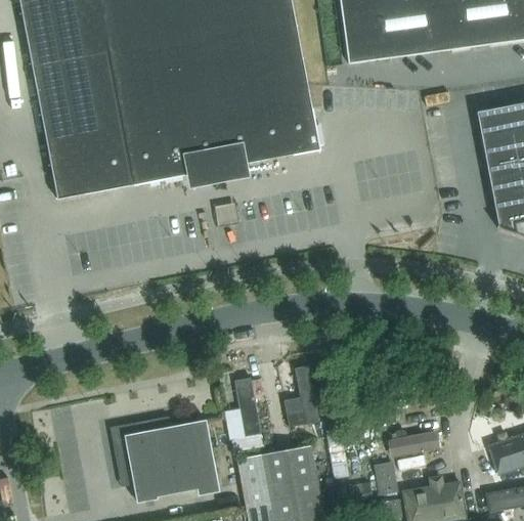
[(19,0),(57,198),(194,172),(195,177),(239,169),(238,164),(268,158),(268,159),(320,148),(312,107),(292,0),(19,0)]
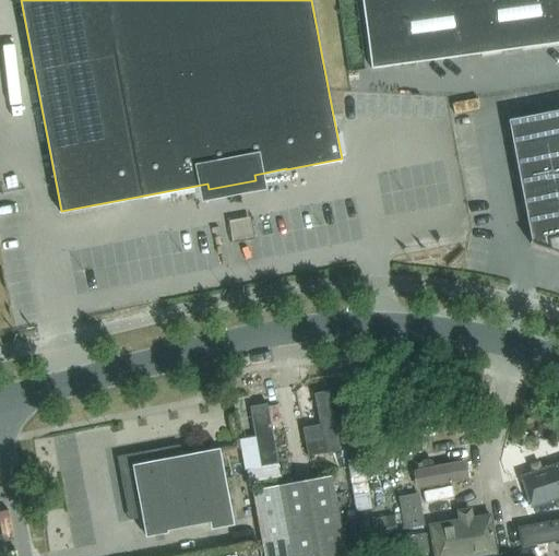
[(361,0),(371,67),(558,40),(558,0),(361,0)]
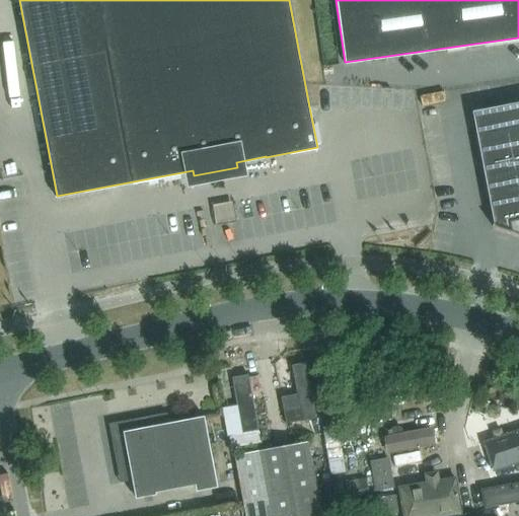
[(518,99),(471,108),(471,109),(478,146),(485,176),(486,182),(493,219),(493,222),(492,223),(518,231),(518,99)]
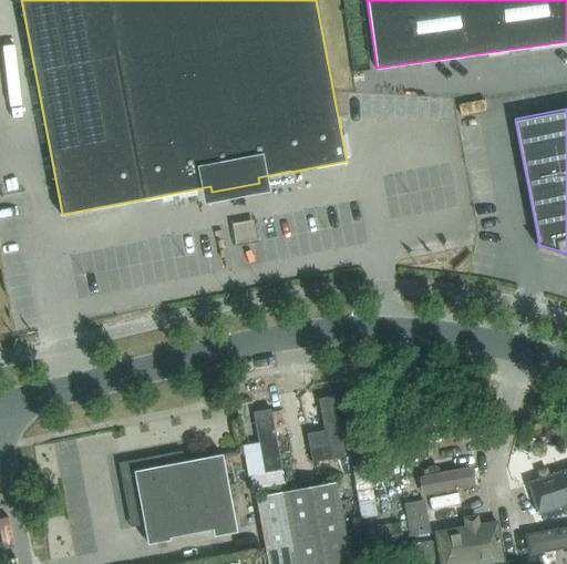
[(334,414),(319,417),(330,473),(344,471),(334,414)]
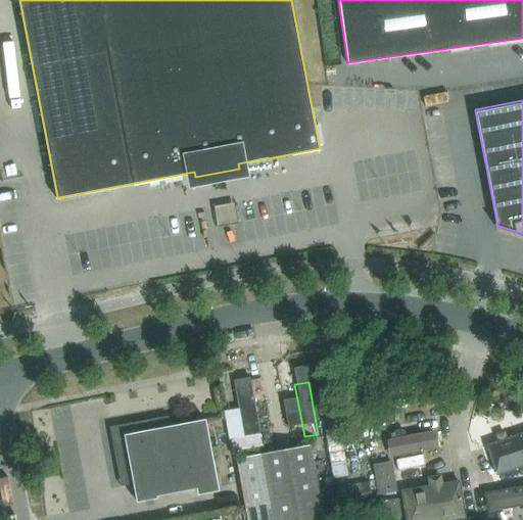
[(242,394),(229,396),(238,448),(252,446),(242,394)]
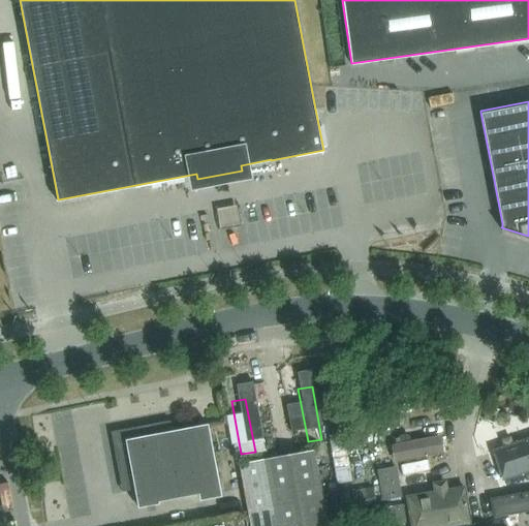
[(494,422),(498,408),(488,404),(483,418),(494,422)]
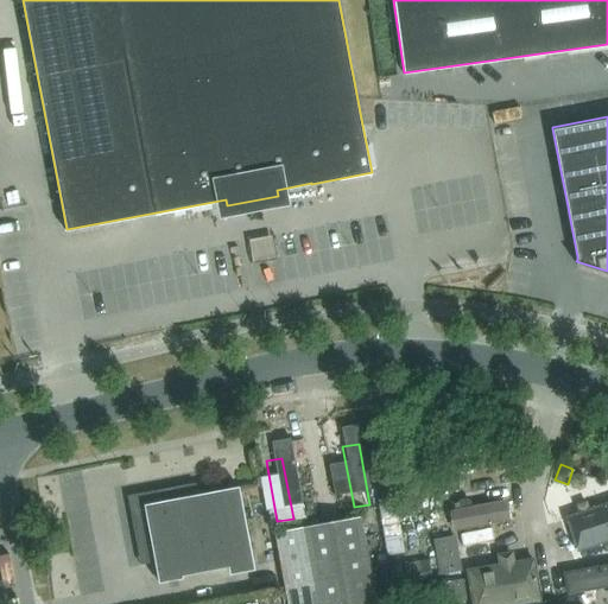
[(195,481),(128,494),(139,551),(152,548),(154,559),(158,578),(228,565),(228,567),(253,564),(239,484),(197,493),(195,481)]
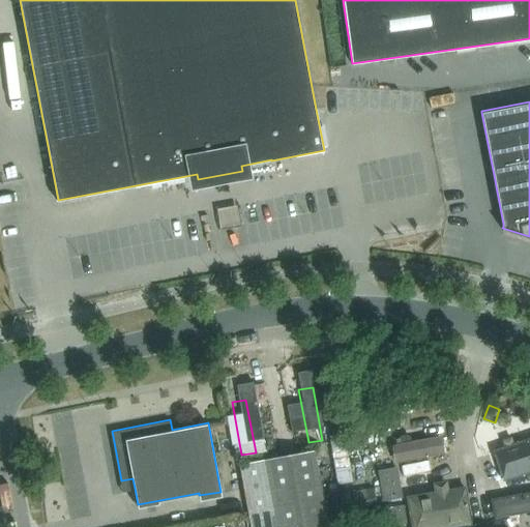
[(446,430),(387,441),(389,456),(401,454),(404,467),(414,465),(412,451),(449,444),(446,430)]
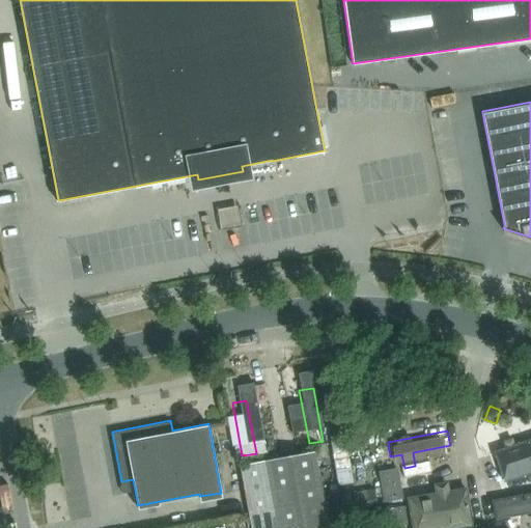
[(530,469),(530,438),(496,450),(505,478),(530,469)]
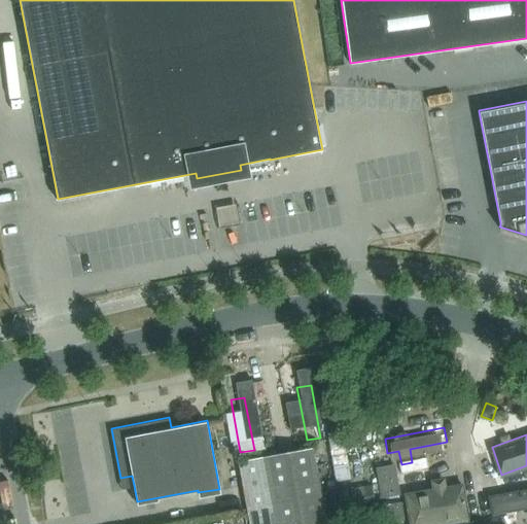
[(248,523),(325,523),(312,446),(262,455),(237,460),(248,523)]
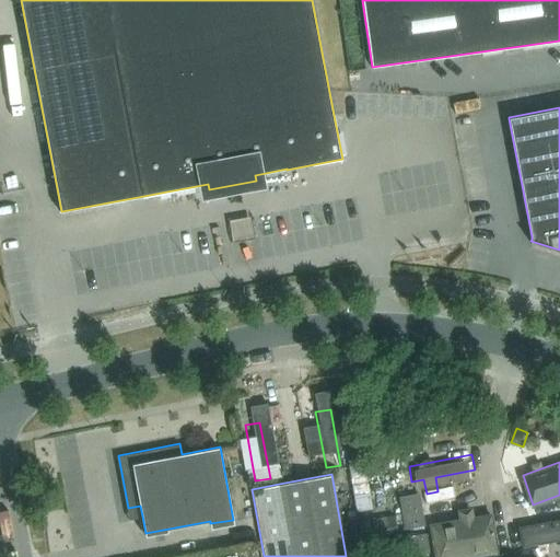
[(400,497),(407,526),(422,523),(417,494),(400,497)]
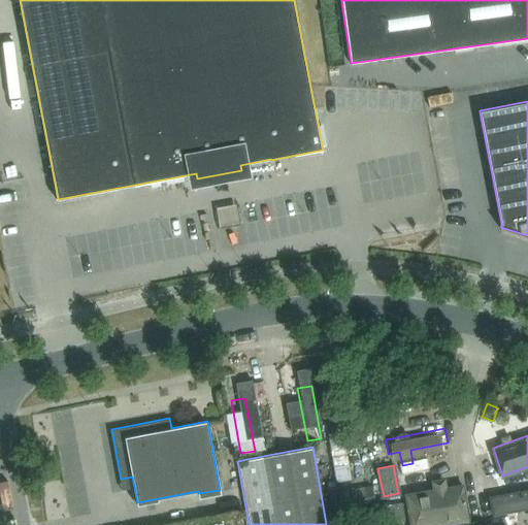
[(338,490),(342,512),(375,505),(371,484),(338,490)]
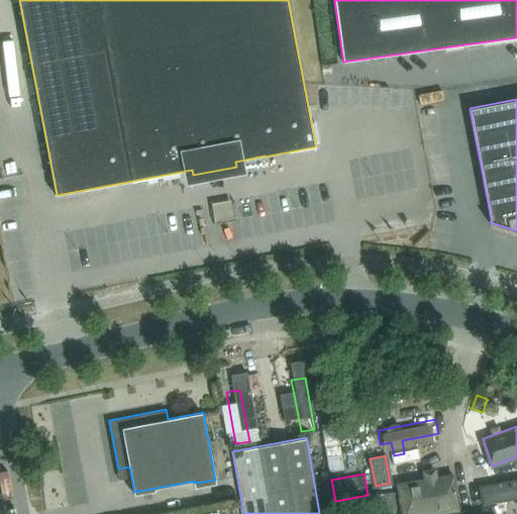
[(453,474),(397,484),(402,513),(434,513),(459,510),(453,474)]
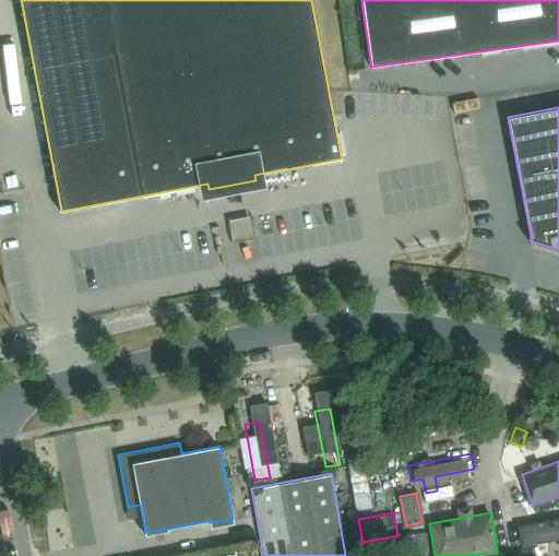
[(558,515),(521,522),(523,539),(558,532),(558,515)]
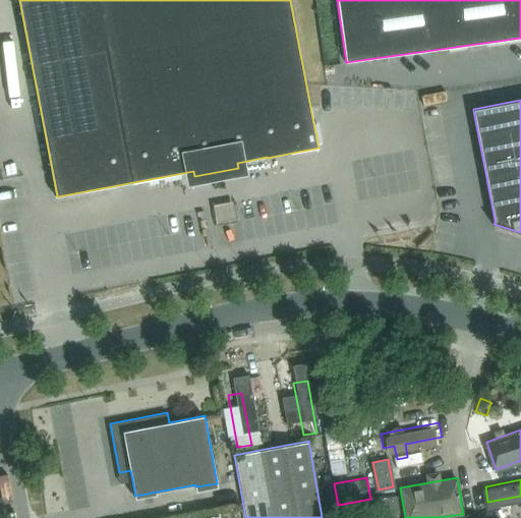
[(395,496),(380,499),(383,514),(397,511),(395,496)]
